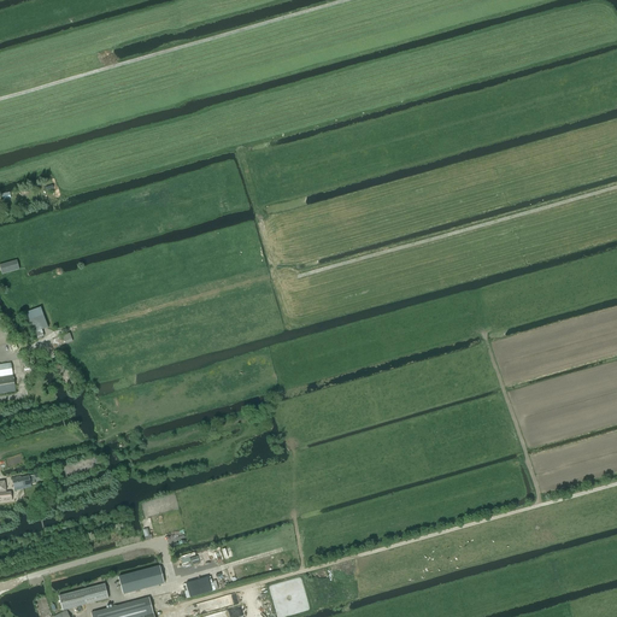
[(0,265),(0,266),(3,274),(19,269),(17,260),(0,265)]
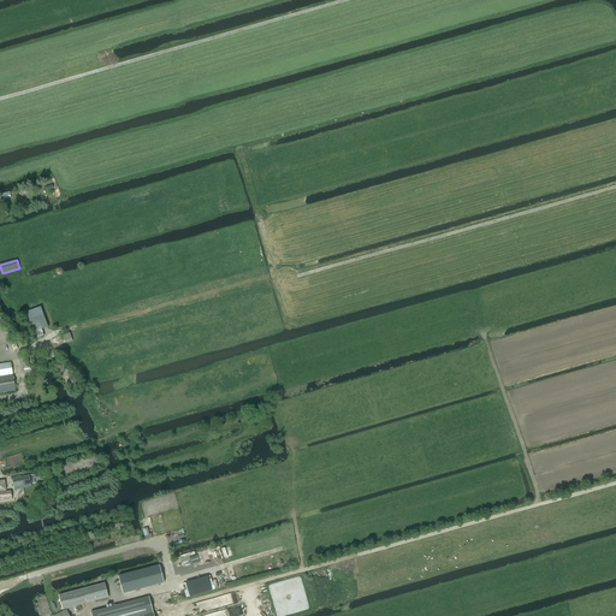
[(25,313),(29,324),(33,333),(48,327),(41,307),(25,313)]
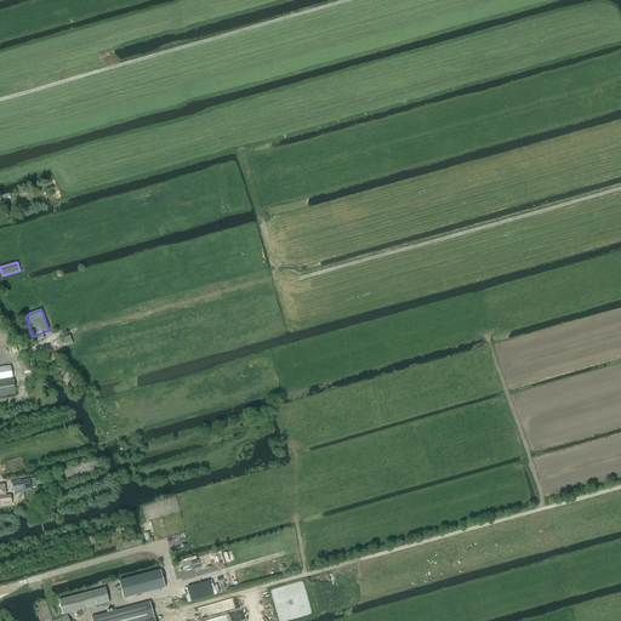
[(0,396),(16,394),(15,388),(11,365),(0,366),(0,396)]
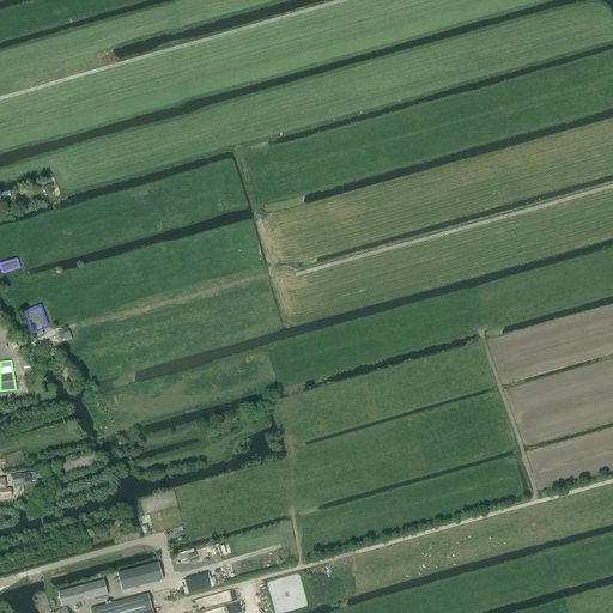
[(41,471),(24,474),(12,478),(14,485),(24,483),(43,478),(41,471)]
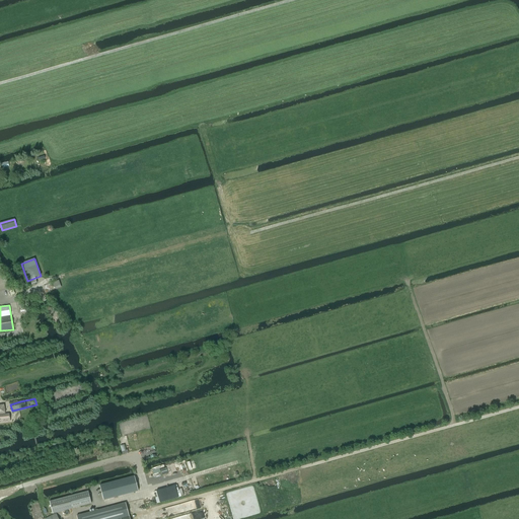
[(103,500),(120,496),(116,482),(99,486),(103,500)]
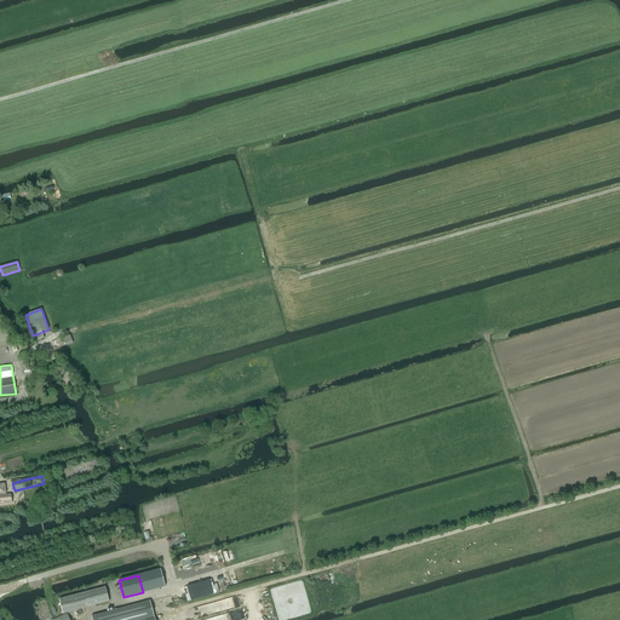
[(62,614),(109,601),(104,586),(58,598),(62,614)]
